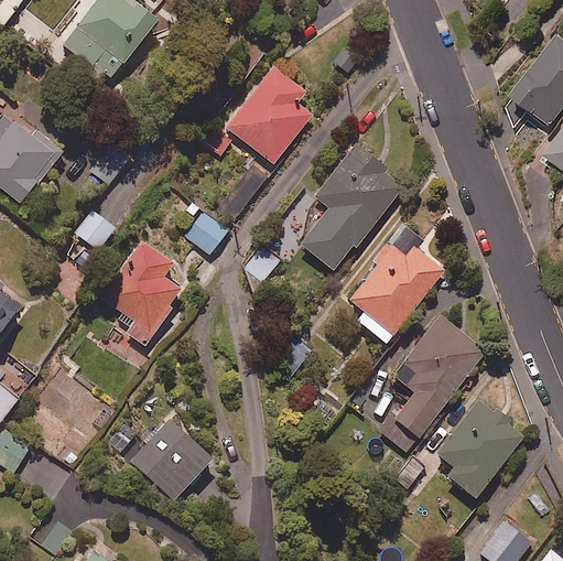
[(1,0),(0,2),(0,23),(3,25),(22,0),(1,0)]
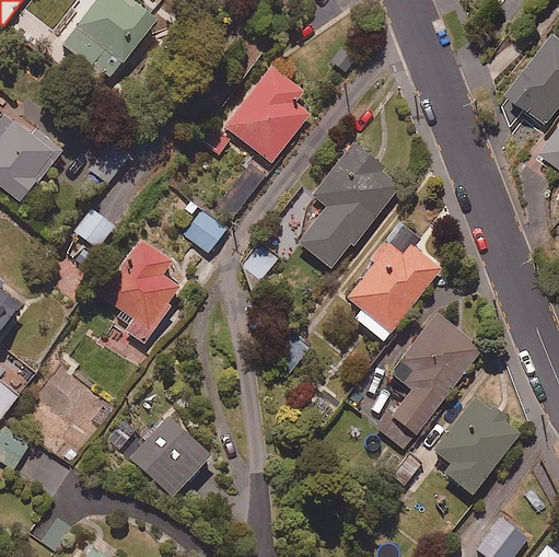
[(156,24),(128,0),(99,0),(62,43),(108,81),(156,24)]
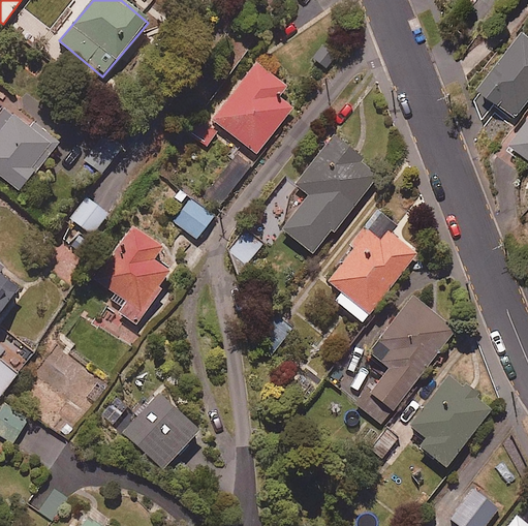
[(527,101),(527,33),(524,31),(480,90),(518,117),(527,101)]
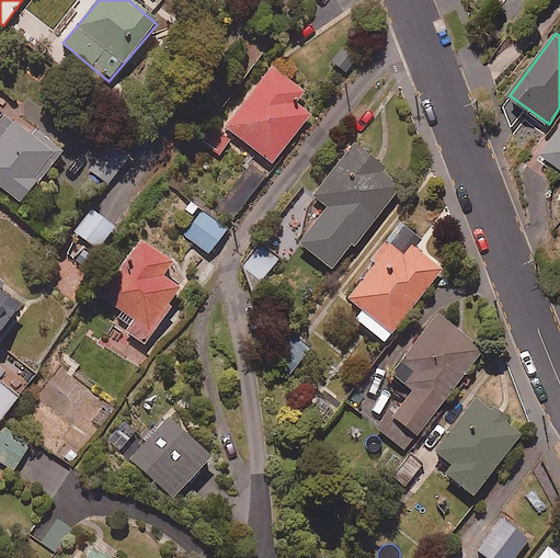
[(355,59),(335,47),(324,65),(344,77),(355,59)]
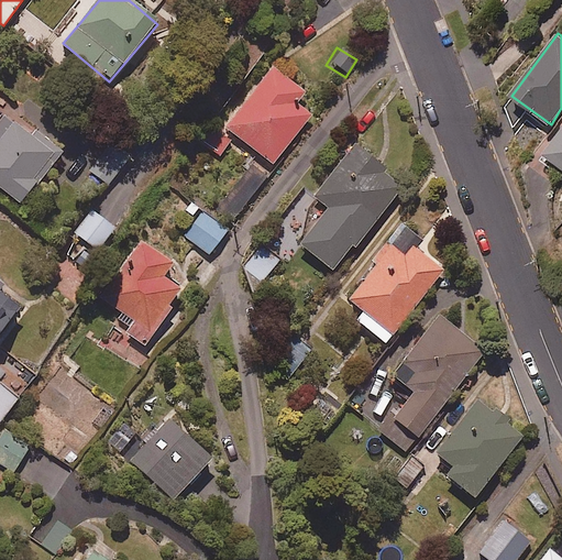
[(264,59),(200,140),(219,155),(235,134),(273,164),(311,114),(296,103),(305,92),(288,78),(264,59)]
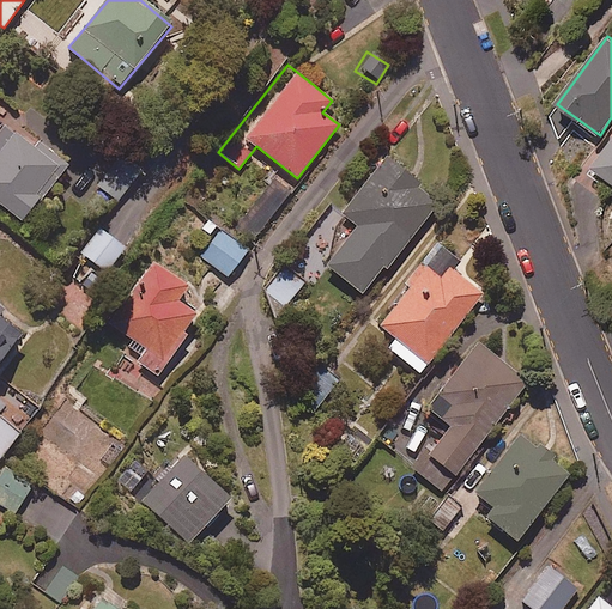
[(0,205),(20,223),(68,166),(29,133),(22,140),(4,126),(0,131),(0,205)]
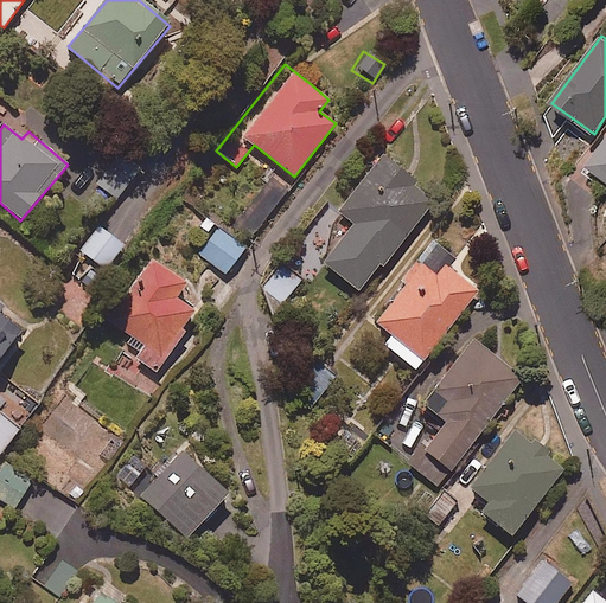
[(605,140),(586,168),(605,183),(605,140)]
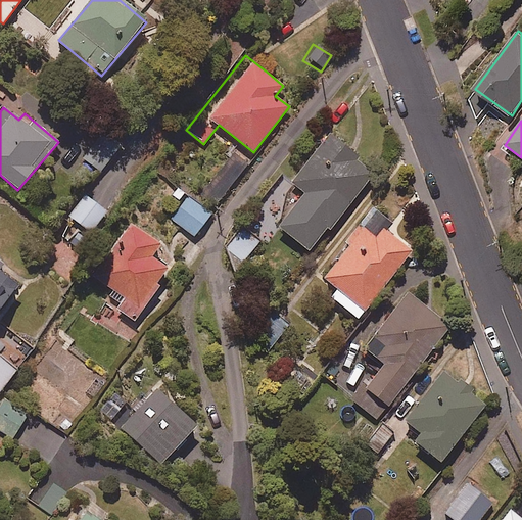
[(359,157),(329,135),(291,183),(305,193),(279,228),(309,251),(327,228),(329,230),(372,175),(354,161),(359,157)]
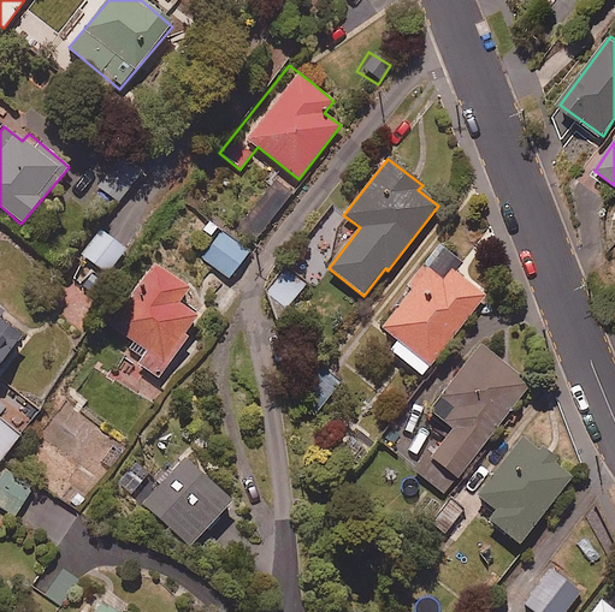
[(288,196),(268,182),(235,224),(254,238),(288,196)]
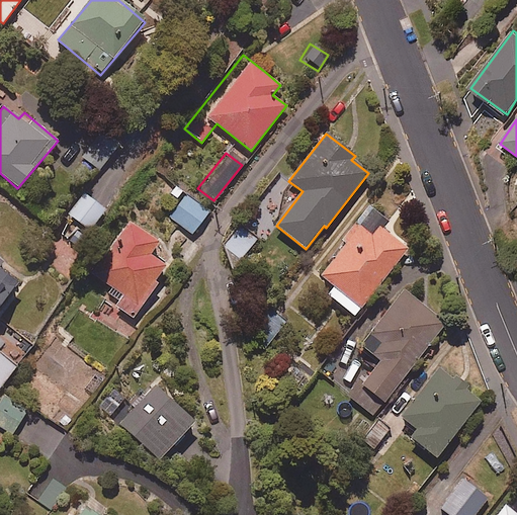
[(105,209),(83,193),(68,213),(90,231),(105,209)]
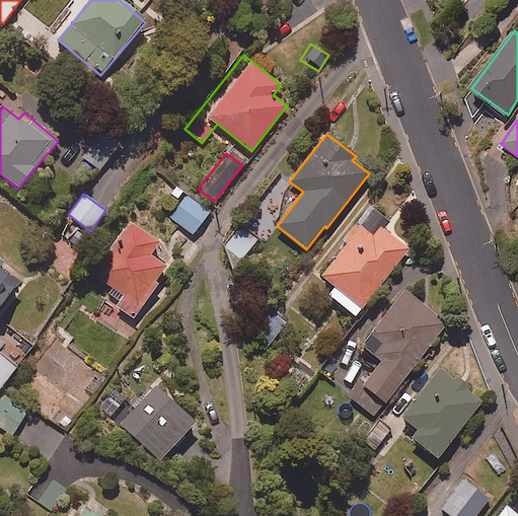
[(209,212),(187,195),(170,215),(193,233),(209,212)]
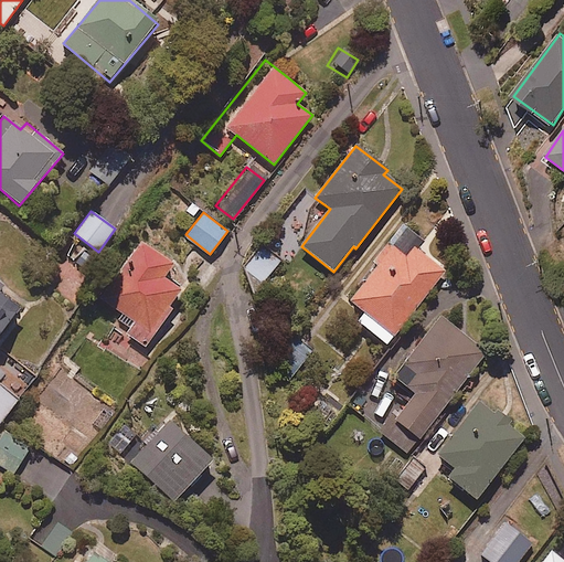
[(424,242),(403,225),(373,264),(376,267),(350,303),(364,313),(357,322),(387,346),(445,271),(417,250),(424,242)]
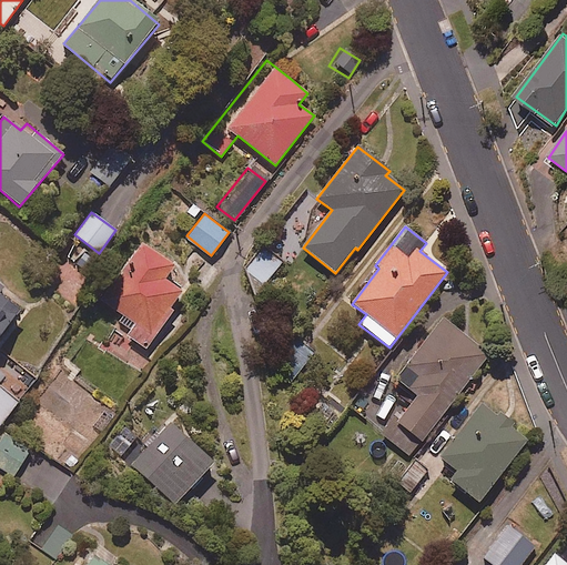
[(118,284),(104,303),(131,321),(123,332),(147,349),(185,295),(164,281),(174,266),(141,243),(114,281),(118,284)]
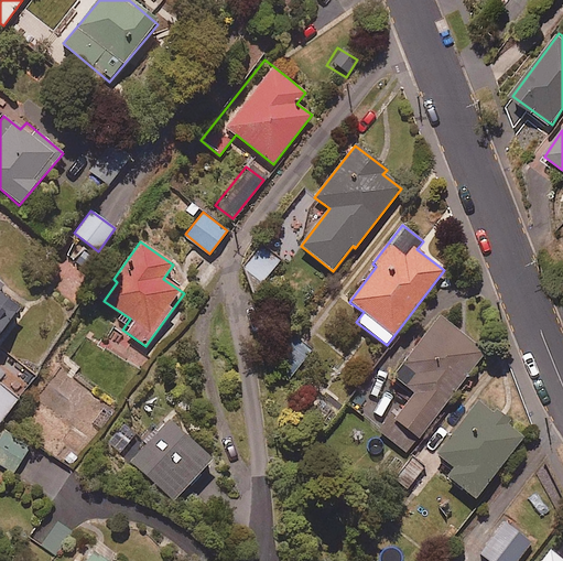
[(280,260),(262,245),(244,267),(260,281),(280,260)]
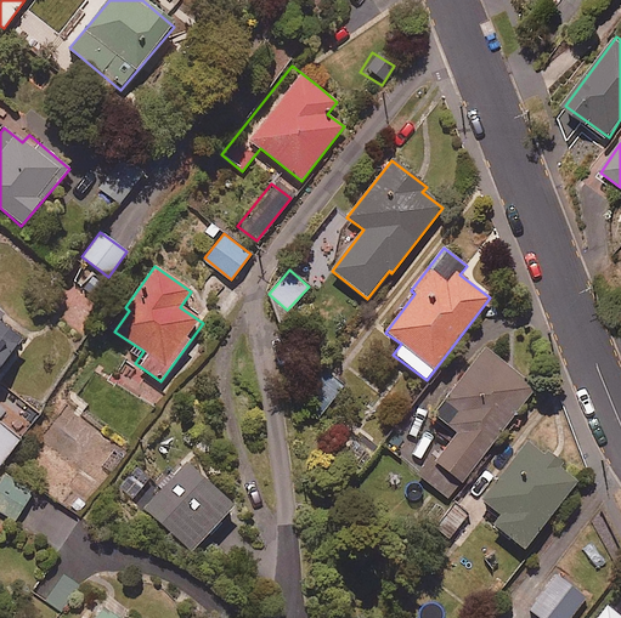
[(5,316),(0,311),(0,370),(23,341),(0,324),(0,322),(5,316)]
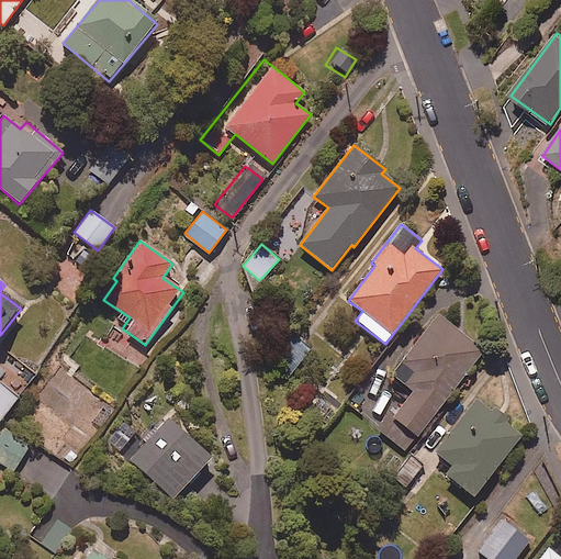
[(483,349),(437,315),(390,377),(406,390),(378,428),(406,450),(483,349)]
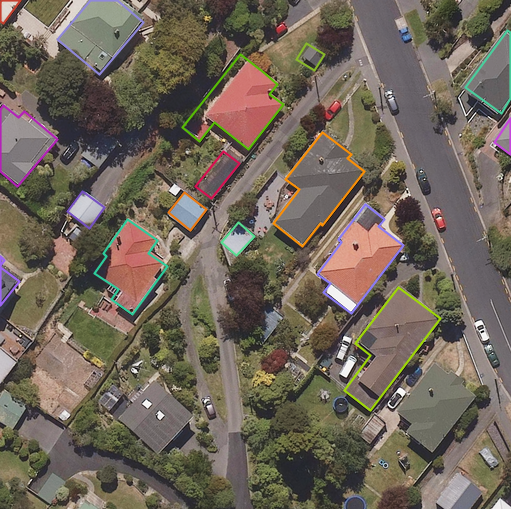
[(0,382),(16,363),(0,348),(0,382)]
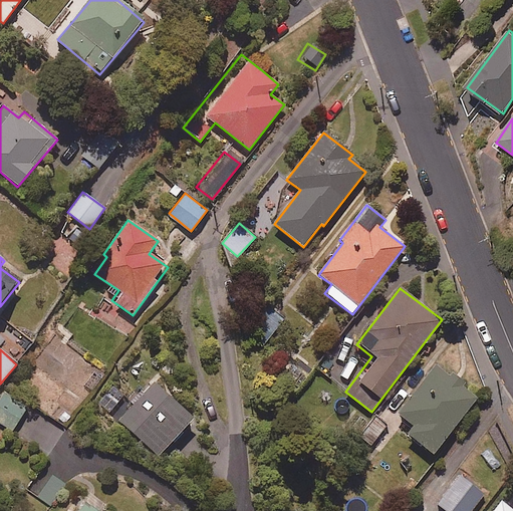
[(477,397),(436,365),(398,415),(414,428),(408,436),(433,456),(477,397)]
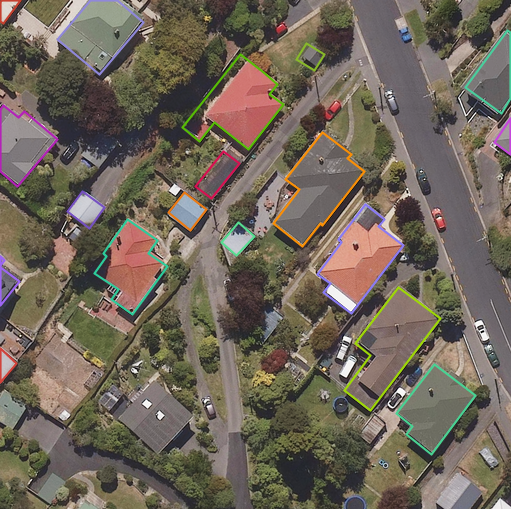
[(191,419),(148,380),(116,417),(159,455),(191,419)]
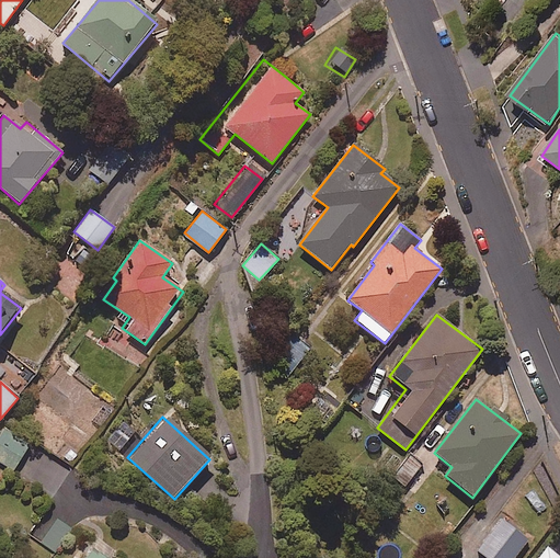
[(30,445),(7,428),(0,436),(0,459),(12,469),(30,445)]
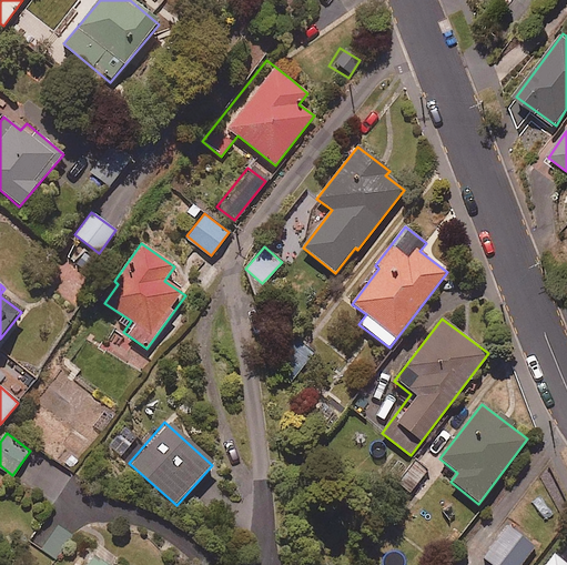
[(77,535),(53,524),(43,544),(66,556),(77,535)]
